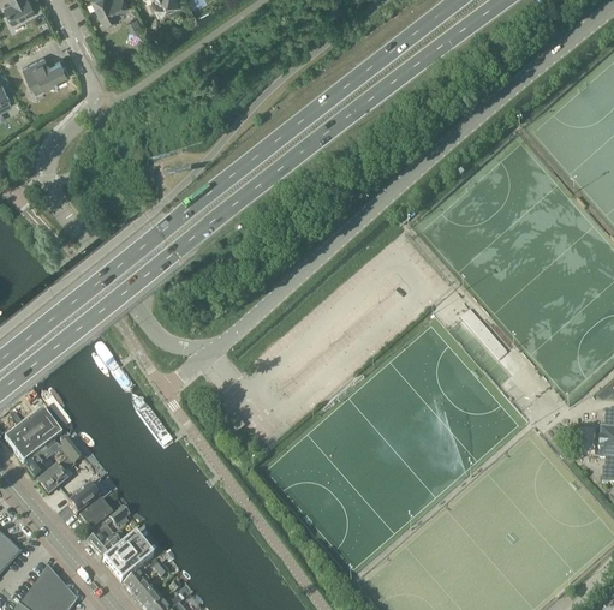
[(21,13),(33,7),(29,0),(7,0),(3,3),(10,18),(11,18),(13,18),(15,18),(19,17),(19,16),(21,13)]
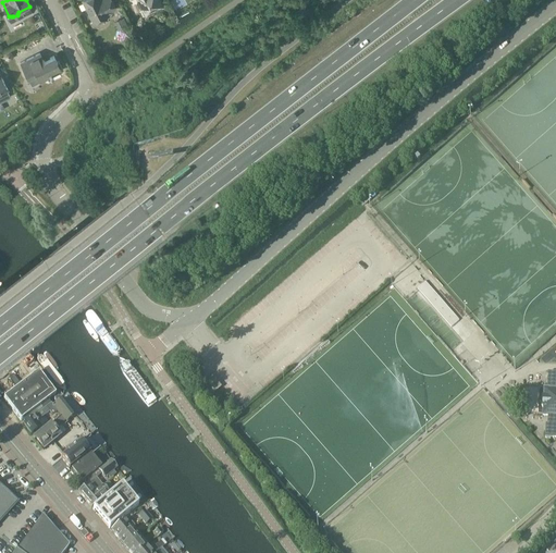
[(106,8),(114,3),(112,0),(83,0),(87,10),(89,15),(90,15),(91,17),(107,11),(106,8)]
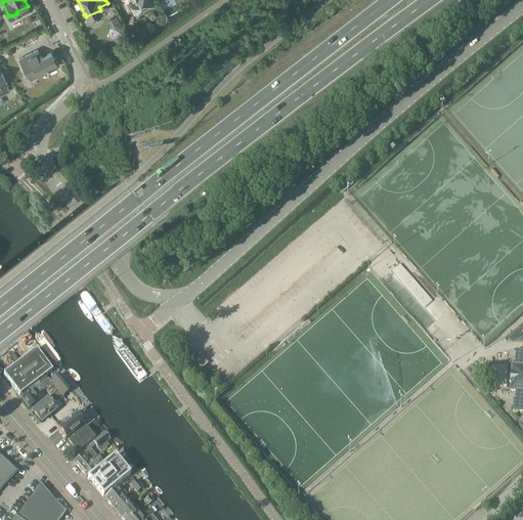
[(130,0),(135,9),(151,1),(150,0),(130,0)]
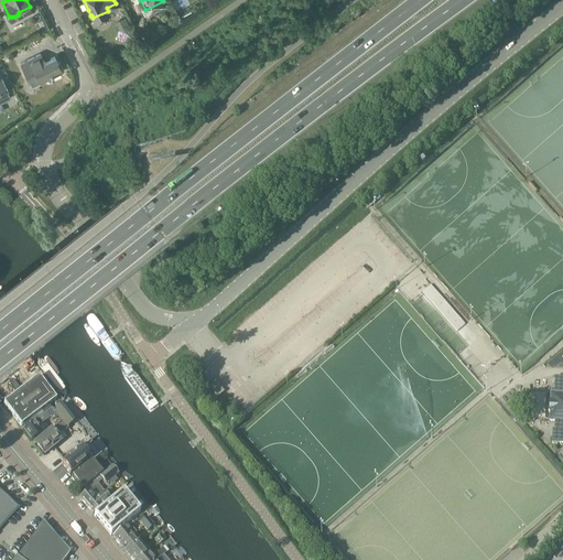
[(125,12),(115,18),(118,24),(128,20),(125,12)]
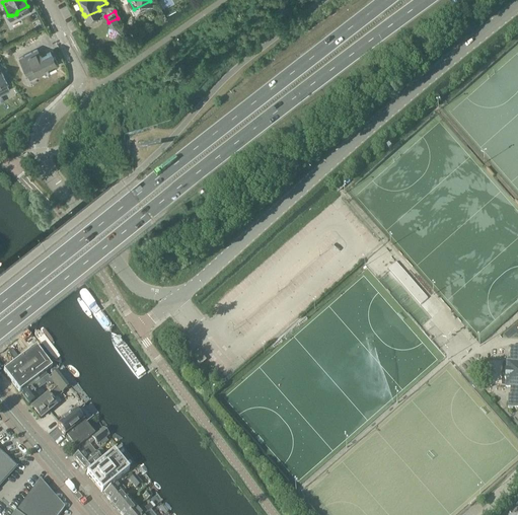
[(47,66),(57,60),(54,53),(52,54),(49,48),(40,53),(35,45),(17,54),(24,67),(31,64),(35,71),(45,66),(46,67),(47,66)]
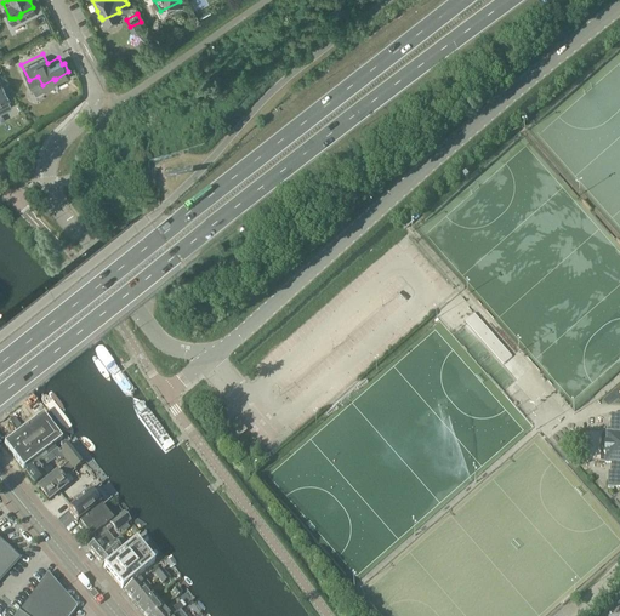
[(0,108),(10,103),(5,95),(6,93),(0,80),(0,108)]
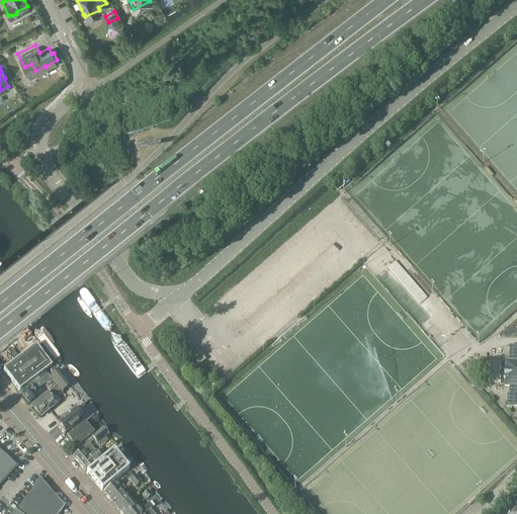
[(108,319),(79,281),(76,280),(74,281),(73,282),(73,285),(101,323),(104,325),(106,325),(108,324),(109,323),(108,319)]
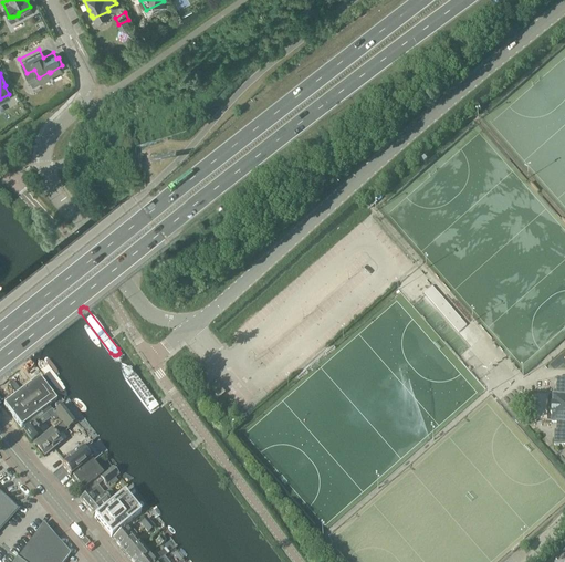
[(159,403),(132,367),(126,364),(121,363),(122,367),(123,375),(150,409),(159,403)]
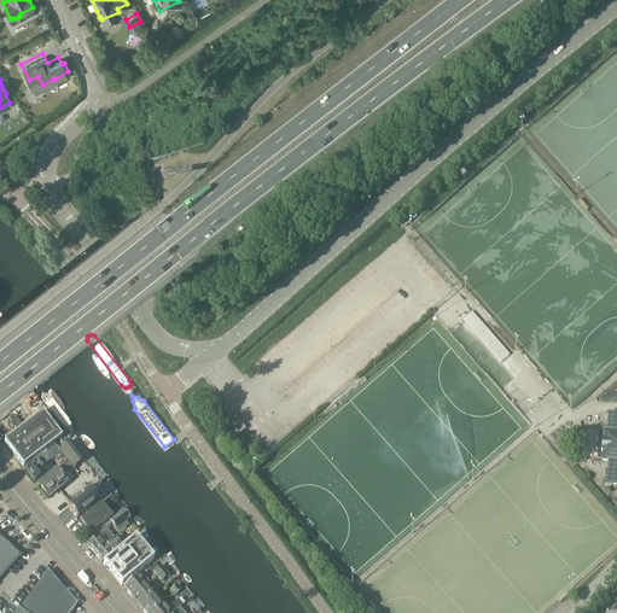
[(616,409),(607,409),(606,427),(603,427),(603,436),(601,436),(600,448),(601,448),(601,456),(609,457),(609,467),(605,466),(604,482),(616,483),(616,409)]
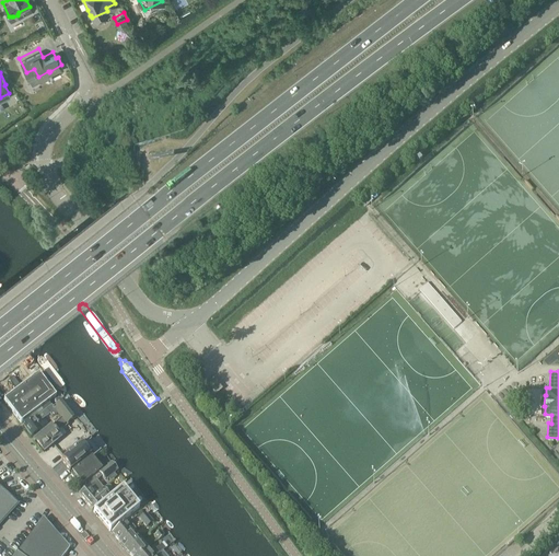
[(55,395),(38,372),(3,398),(20,421),(55,395)]
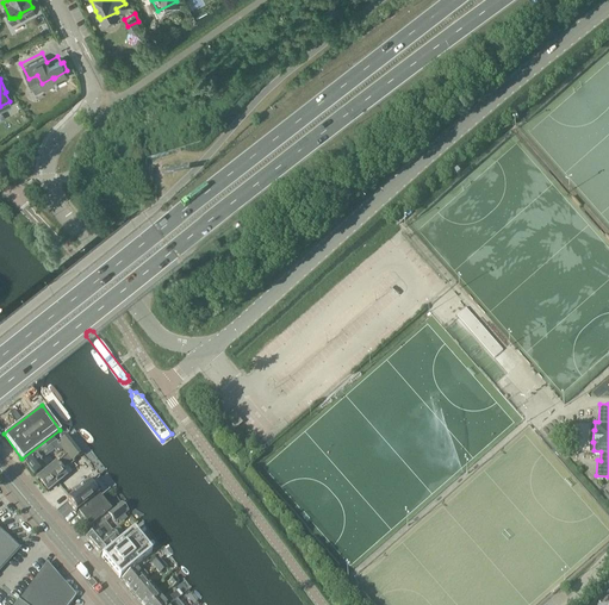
[(56,441),(60,446),(64,451),(36,476),(45,488),(63,474),(58,468),(64,462),(67,465),(72,460),(70,459),(81,450),(66,432),(56,441)]
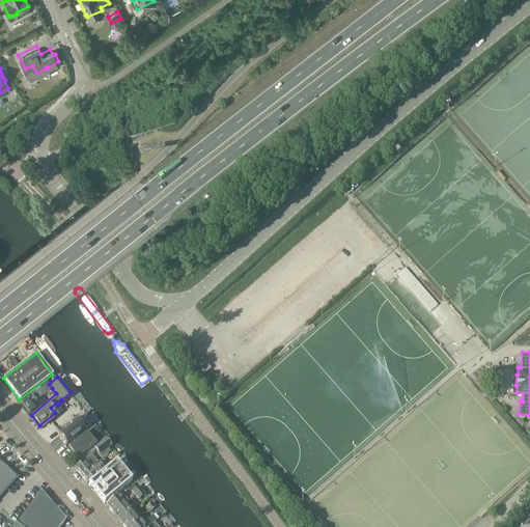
[(52,388),(49,384),(46,381),(21,403),(28,412),(44,399),(39,394),(45,390),(48,392),(52,388)]
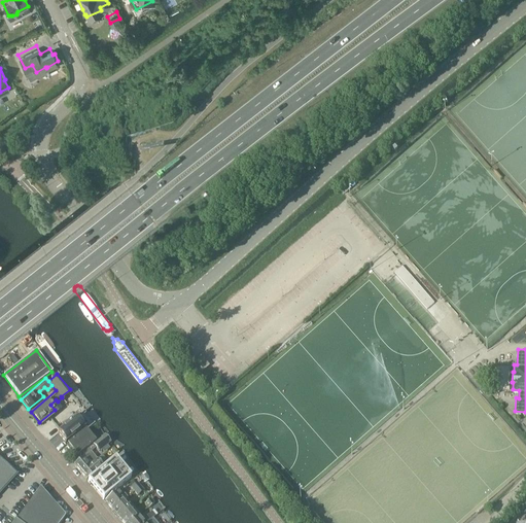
[(57,430),(65,441),(83,426),(82,424),(86,421),(79,413),(57,430)]
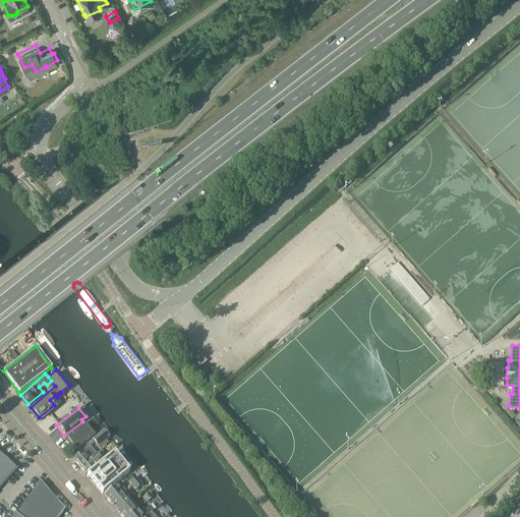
[(93,434),(83,422),(71,432),(65,437),(74,449),(93,434)]
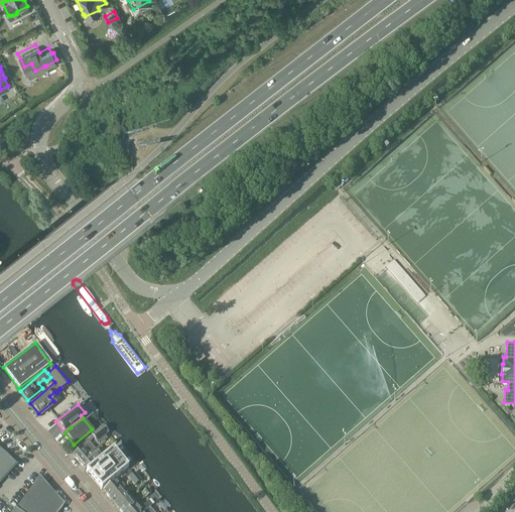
[(90,431),(95,438),(106,429),(101,423),(90,431)]
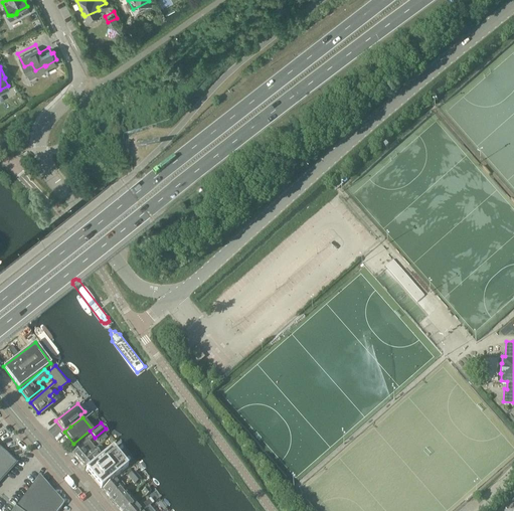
[(78,445),(71,452),(83,466),(104,449),(99,443),(91,449),(84,441),(79,446),(78,445)]
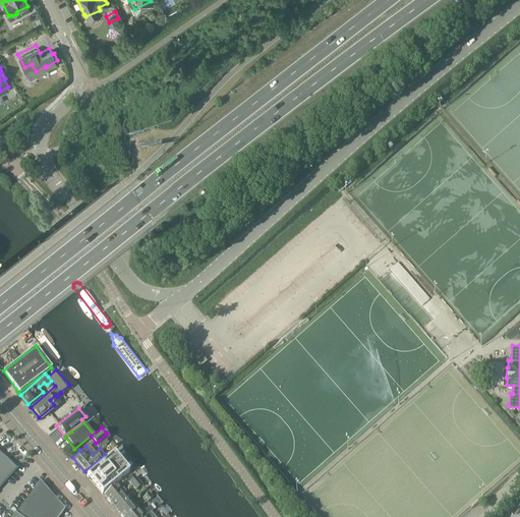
[(101,491),(121,475),(127,469),(112,451),(85,472),(101,491)]
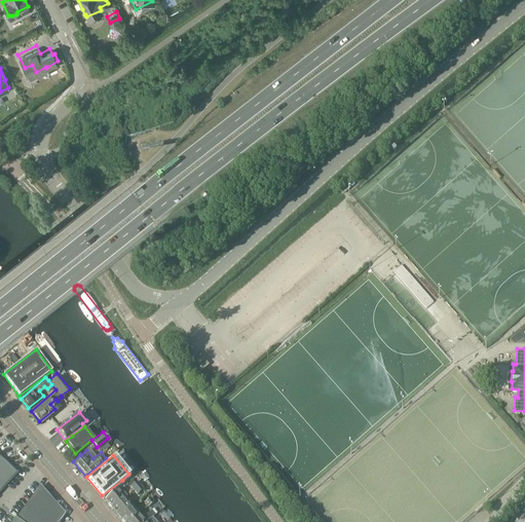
[(0,486),(13,473),(0,459),(0,486)]
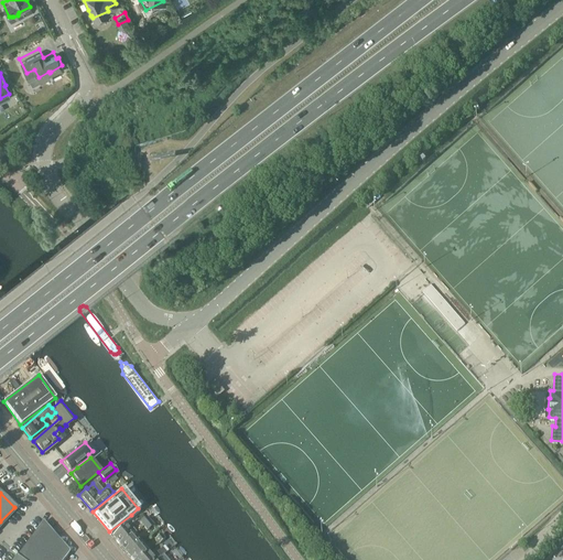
[(148,518),(142,523),(145,527),(151,523),(148,518)]
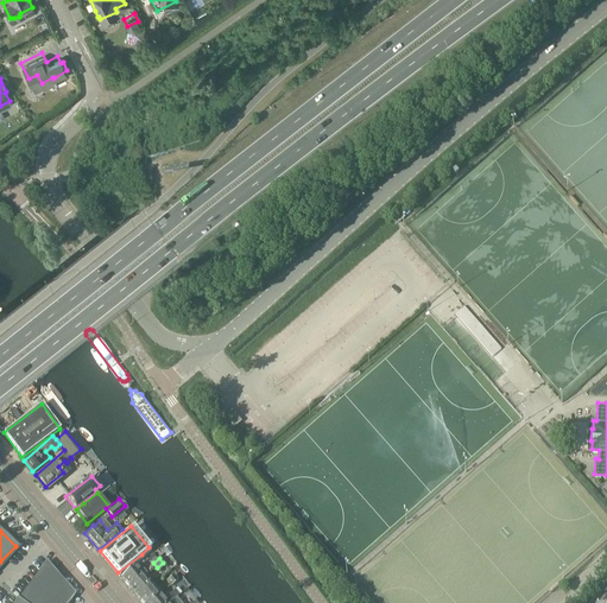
[(63,602),(73,591),(44,559),(16,597),(16,596),(10,602),(63,602)]
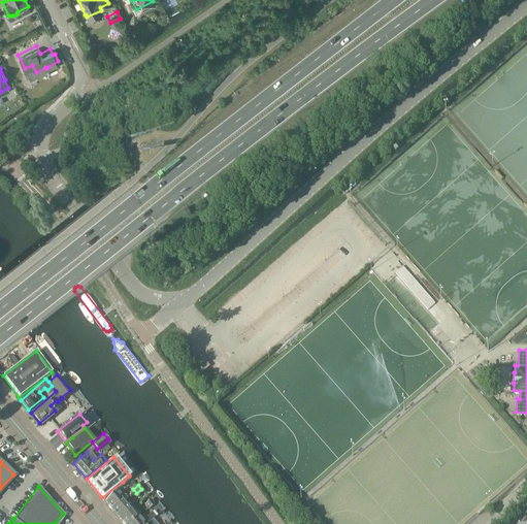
[(122,491),(120,493),(117,490),(104,499),(110,508),(123,497),(123,498),(126,496),(122,491)]
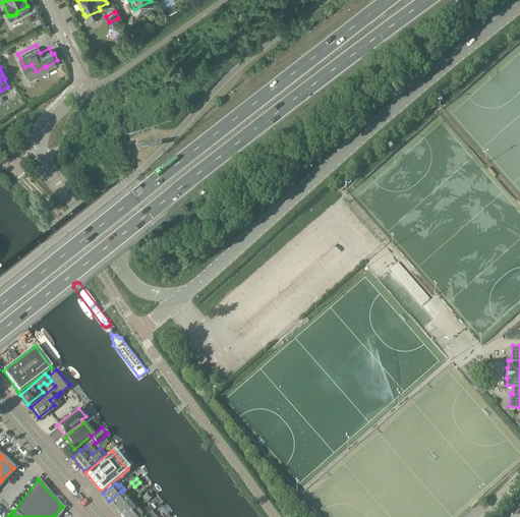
[(128,500),(121,492),(121,491),(109,501),(116,509),(128,500)]
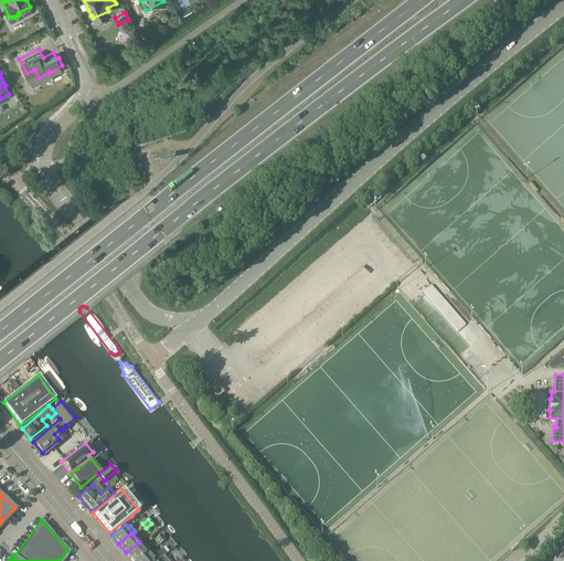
[(160,532),(153,538),(157,542),(163,537),(160,532)]
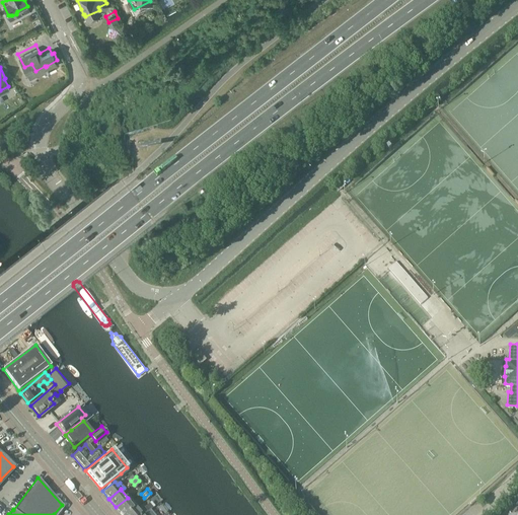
[(122,514),(123,514),(135,505),(128,498),(116,507),(121,513),(122,514)]
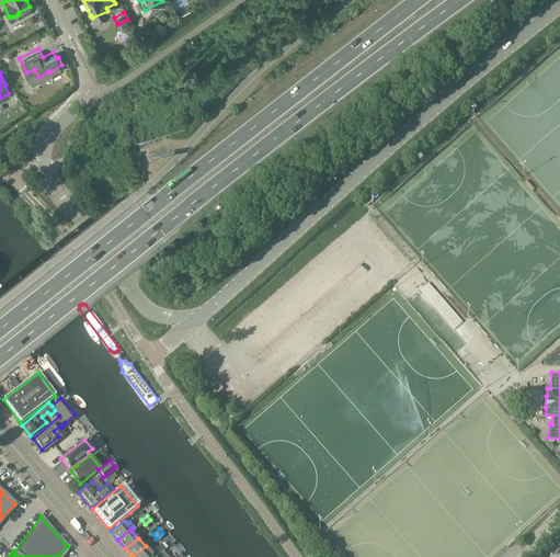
[(146,546),(133,556),(150,556),(152,556),(161,548),(163,547),(159,543),(149,550),(146,546)]
